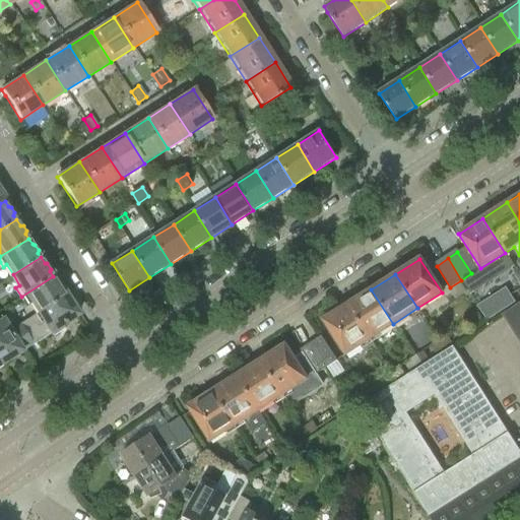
[(53,276),(21,297),(26,305),(30,303),(37,313),(65,296),(62,290),(63,287),(59,282),(56,281),(53,276)]
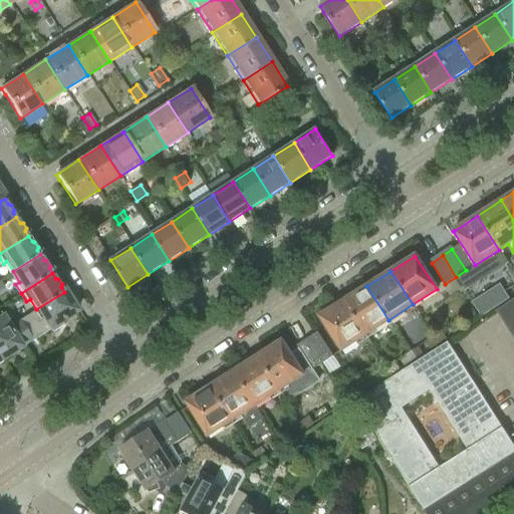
[(366,286),(343,301),(364,335),(389,320),(366,286)]
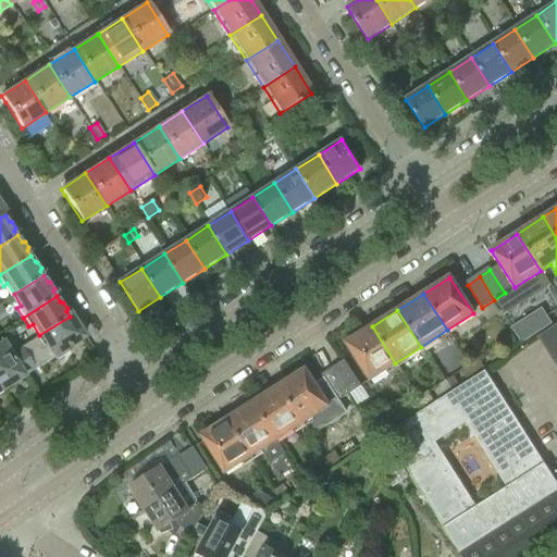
[(83,337),(79,331),(79,329),(76,322),(73,322),(70,317),(39,335),(36,337),(37,341),(41,347),(45,345),(54,359),(56,360),(69,353),(65,347),(83,337)]
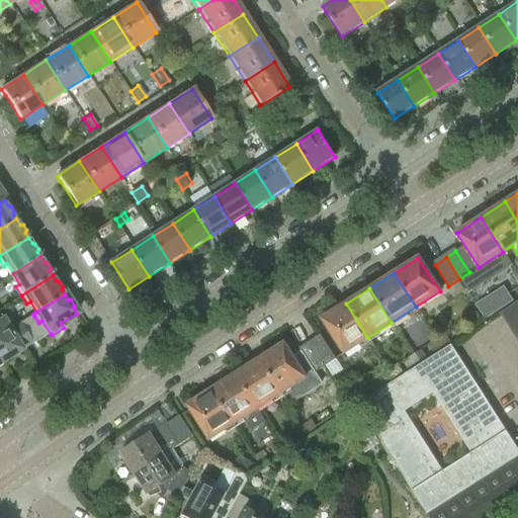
[(503,308),(511,301),(507,295),(499,300),(503,308)]
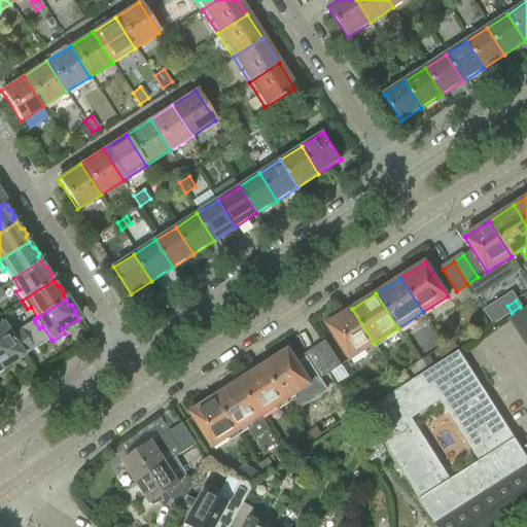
[(492,305),(484,310),(493,324),(501,319),(492,305)]
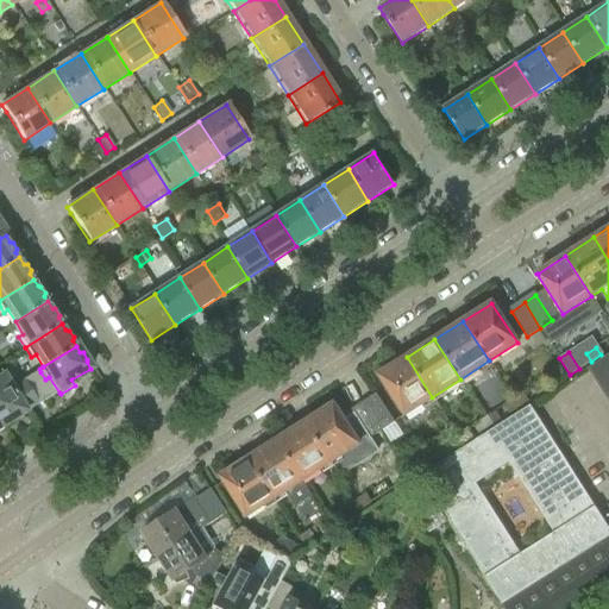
[(608,355),(589,368),(608,399),(608,355)]
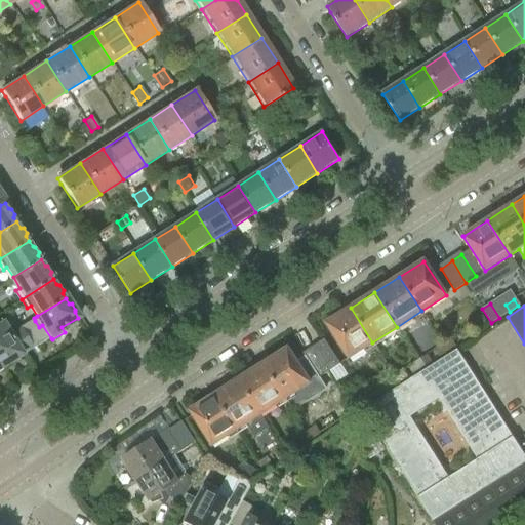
[(351,308),(326,324),(349,358),(372,342),(351,308)]
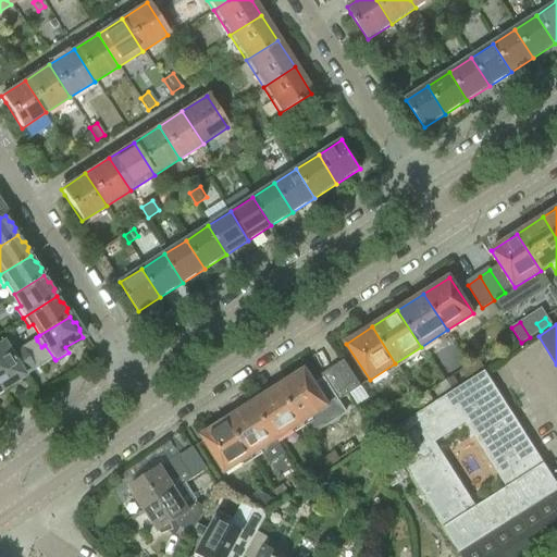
[(0,339),(0,388),(8,384),(9,385),(21,378),(20,376),(23,374),(10,355),(0,339)]
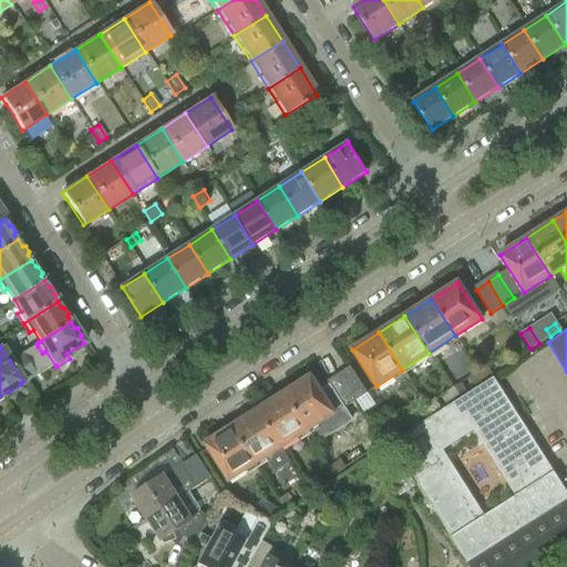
[(55,366),(45,351),(42,353),(38,347),(23,356),(37,378),(55,366)]
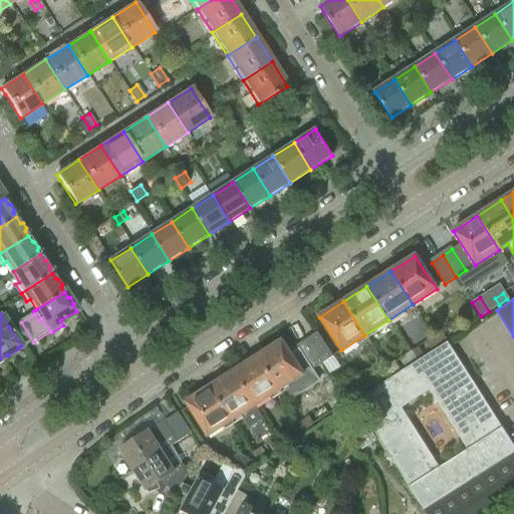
[(18,321),(9,327),(21,345),(30,339),(18,321)]
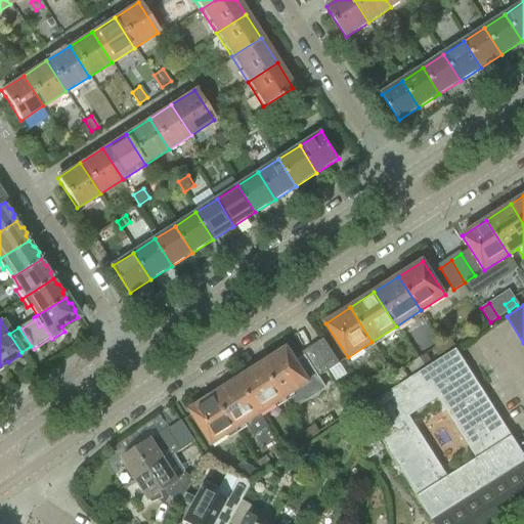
[(461,341),(470,336),(466,329),(456,334),(461,341)]
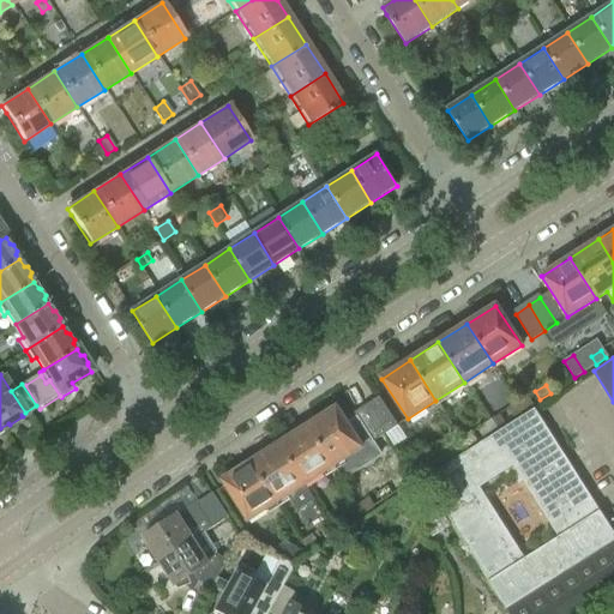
[(527,397),(518,403),(523,410),(531,405),(527,397)]
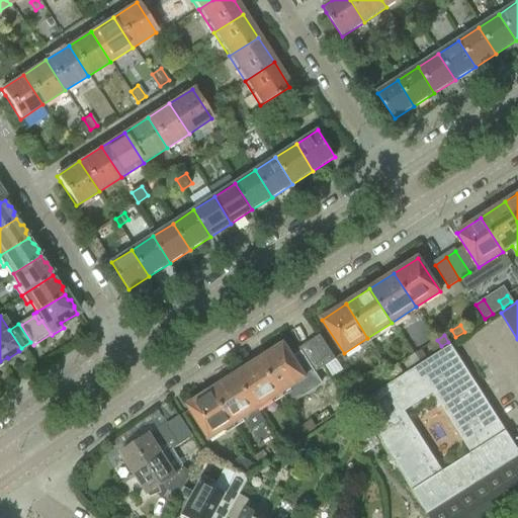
[(335,359),(321,337),(310,344),(324,366),(335,359)]
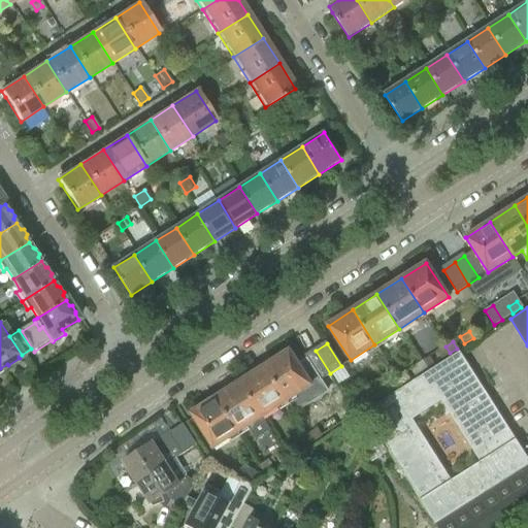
[(436,352),(440,359),(450,353),(446,347),(436,352)]
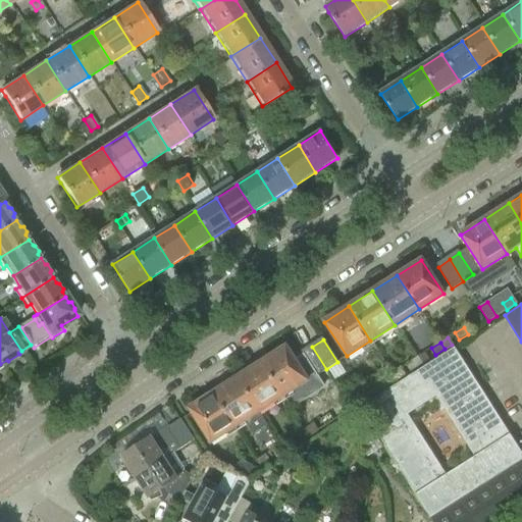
[(430,518),(521,459),(521,454),(455,349),(459,346),(458,346),(360,408),(430,518)]
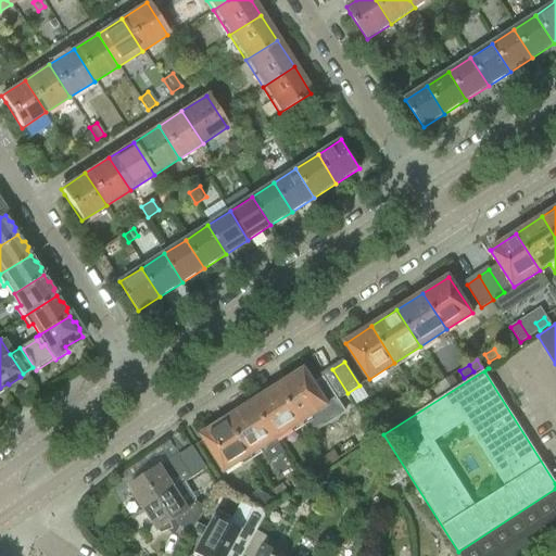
[(337,400),(321,377),(313,382),(304,369),(278,386),(301,422),(337,400)]
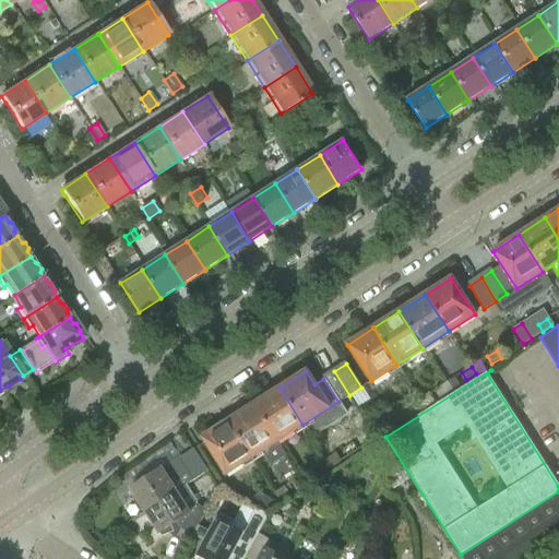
[(349,395),(334,371),(323,379),(339,402),(349,395)]
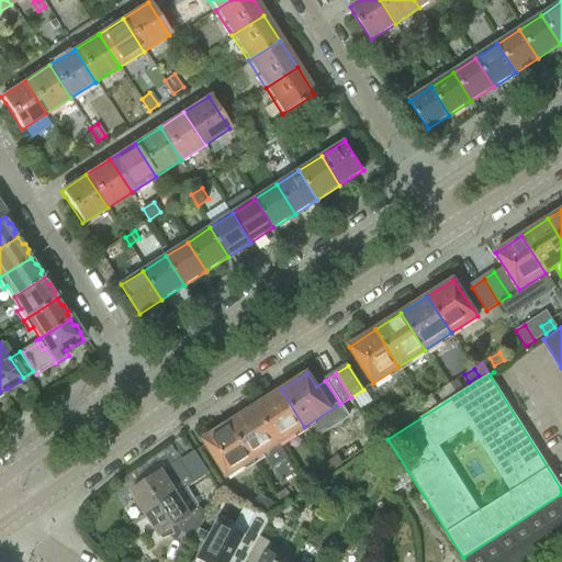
[(456,380),(448,385),(452,393),(460,388),(456,380)]
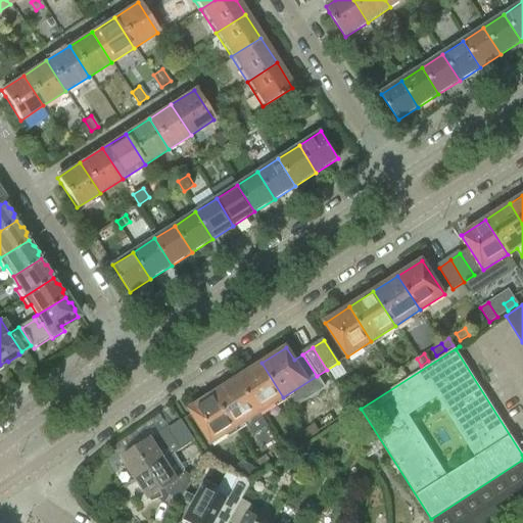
[(412,371),(421,366),(417,359),(408,365),(412,371)]
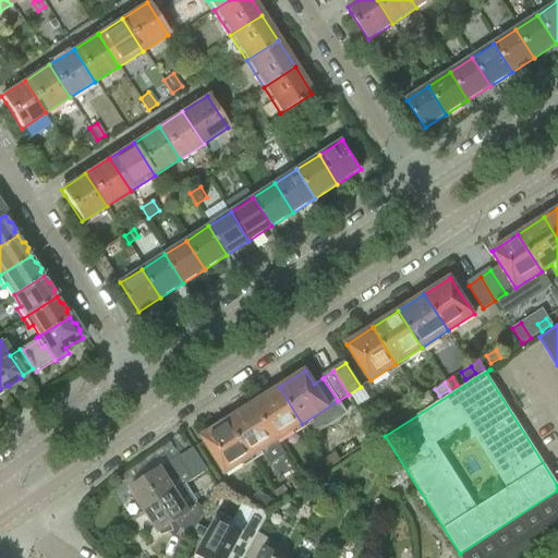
[(279,387),(253,404),(277,440),(302,424),(279,387)]
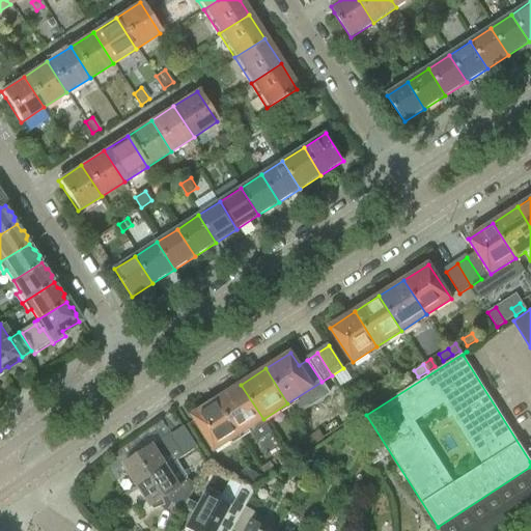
[(406,374),(398,380),(402,387),(411,382),(406,374)]
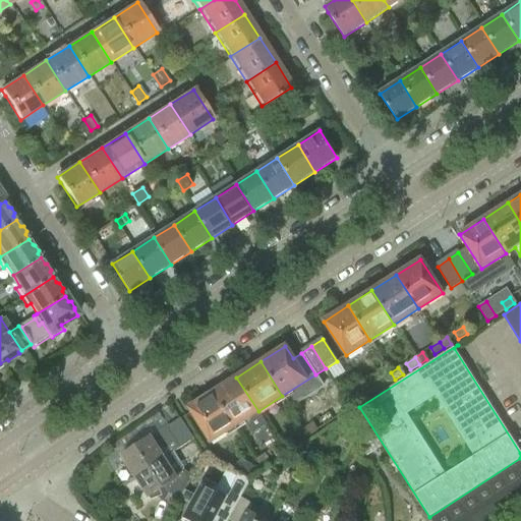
[(386,385),(395,380),(391,372),(382,379),(386,385)]
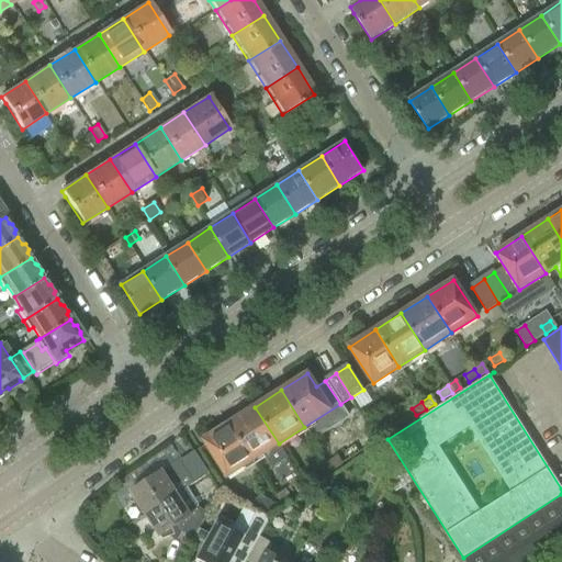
[(255,407),(229,424),(253,460),(279,444),(255,407)]
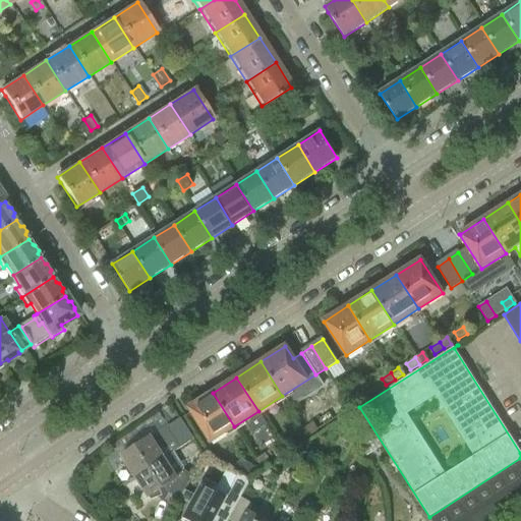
[(369,396),(378,390),(373,384),(365,389),(369,396)]
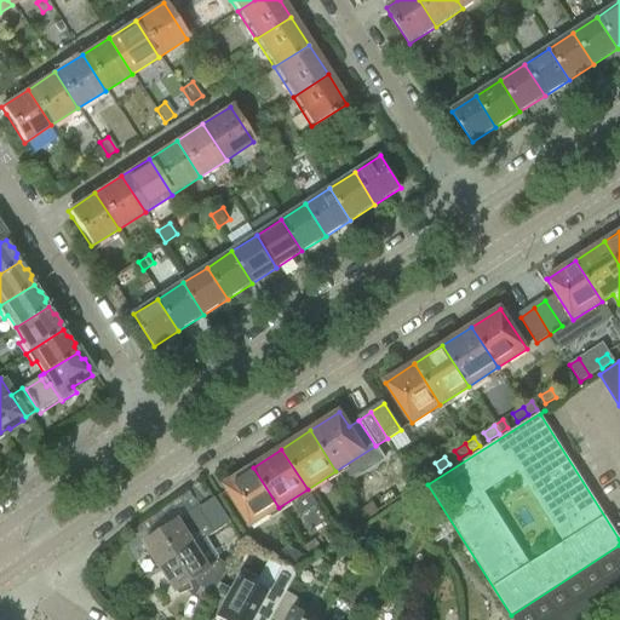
[(253,468),(224,486),(250,527),(279,507),(253,468)]
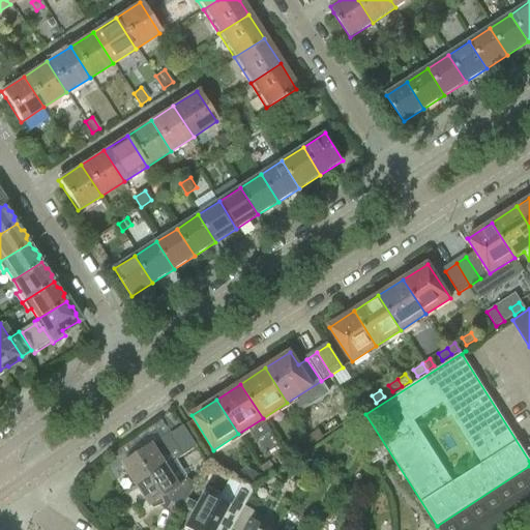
[(332,420),(324,425),(328,433),(336,428),(332,420)]
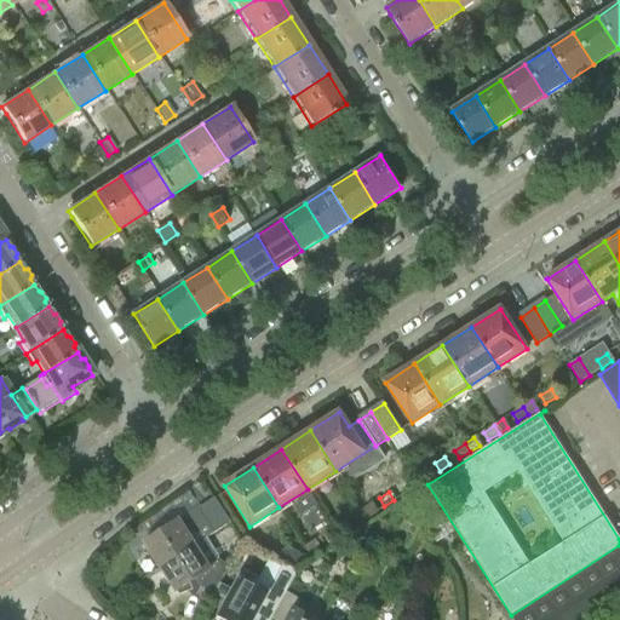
[(206,537),(230,522),(214,497),(177,521),(144,541),(145,544),(148,541),(158,556),(154,557),(160,567),(206,537)]
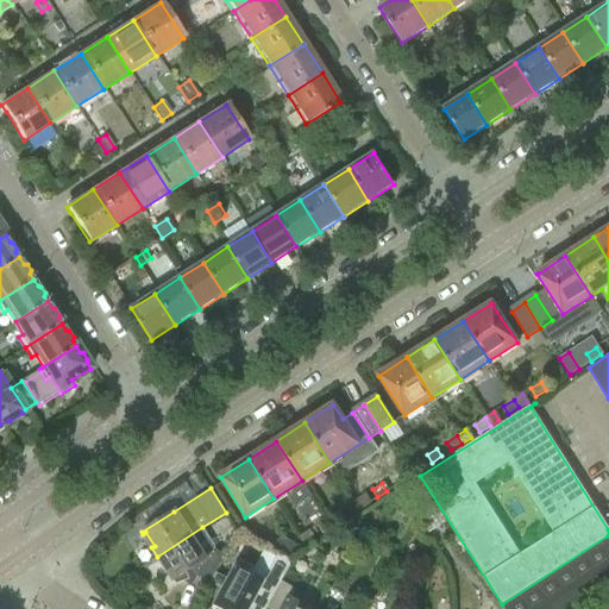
[(363,495),(355,501),(359,508),(369,503),(363,495)]
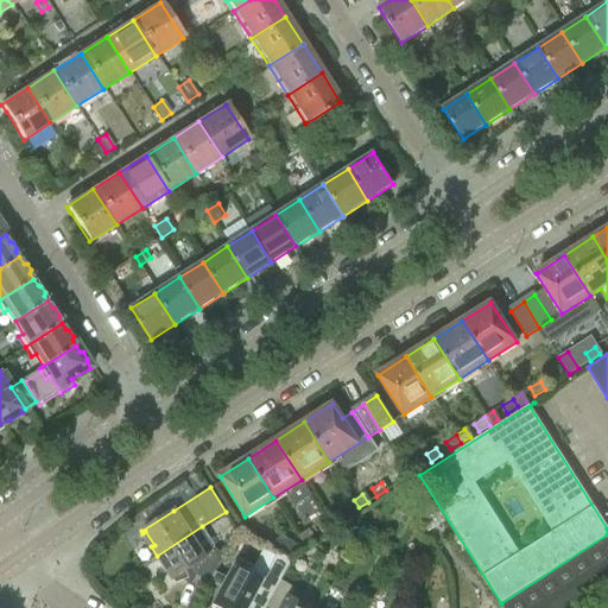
[(349,514),(359,507),(354,500),(343,506),(349,514)]
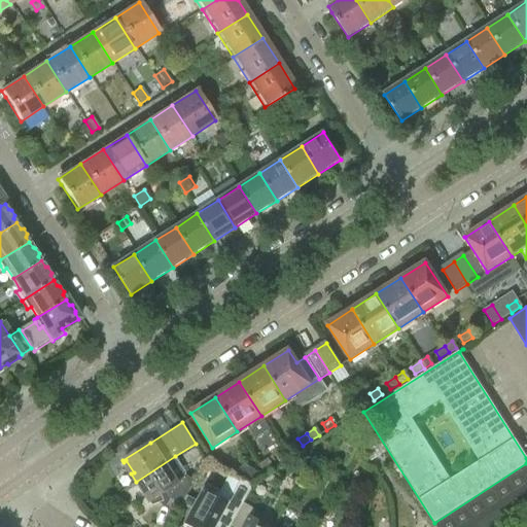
[(290,444),(282,449),(286,456),(294,451),(290,444)]
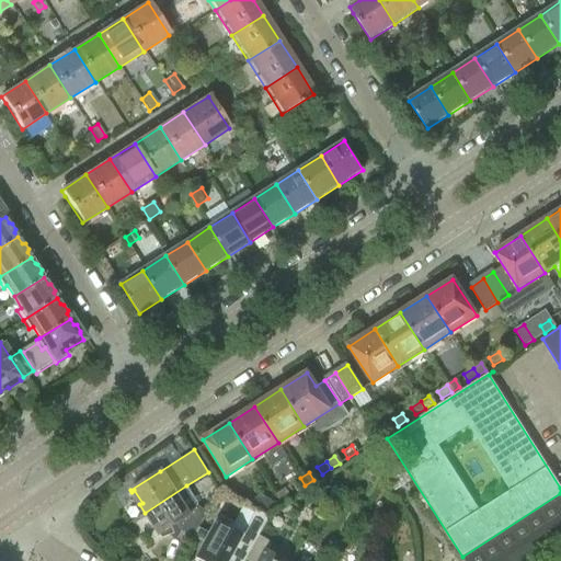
[(296,491),(305,485),(300,478),(292,483),(296,491)]
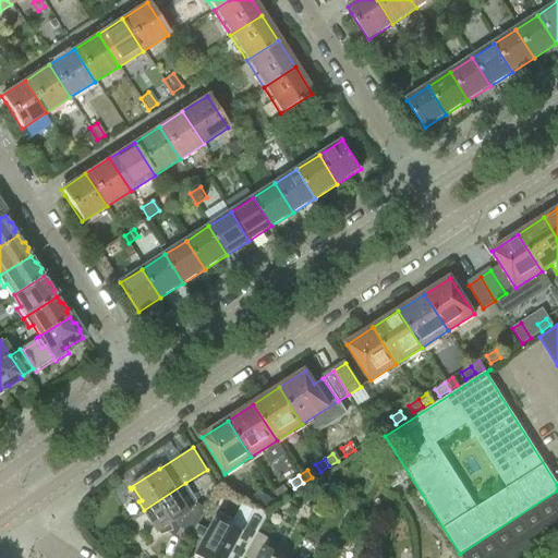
[(205,510),(194,504),(197,501),(185,483),(144,510),(148,518),(152,516),(160,529),(157,531),(158,532),(180,519),(182,522),(179,528),(192,534),(193,533),(197,524),(205,510)]
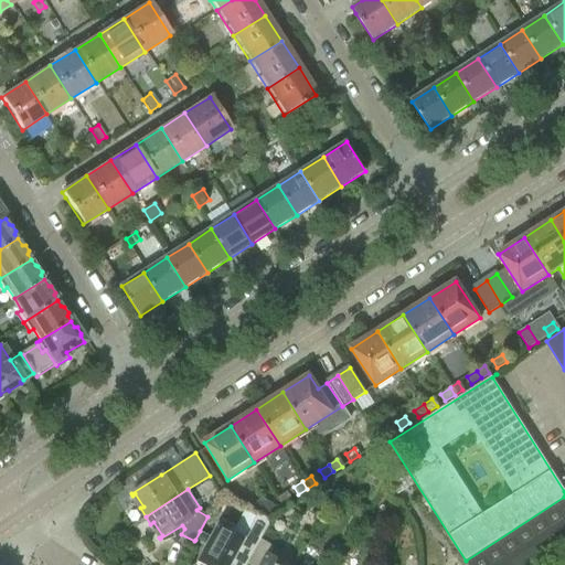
[(286,492),(276,498),(280,505),(290,500),(286,492)]
